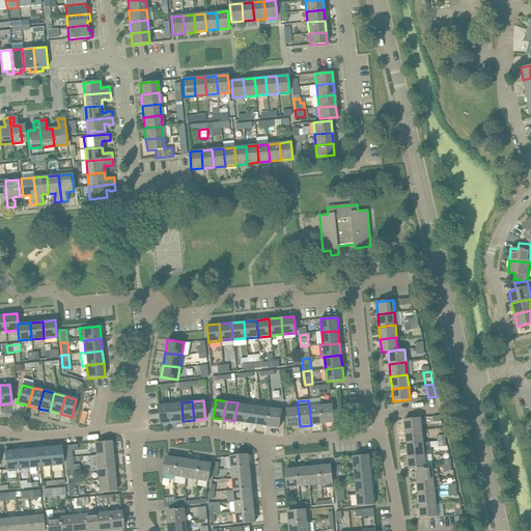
[(183,421),(182,402),(170,403),(171,422),(183,421)]
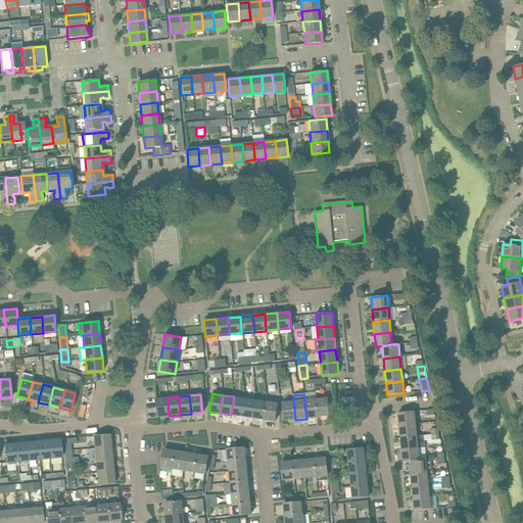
[(234,396),(231,415),(241,416),(244,398),(234,396)]
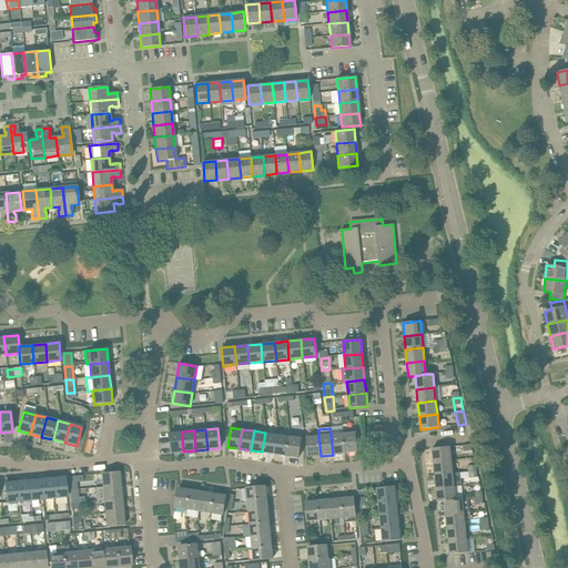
[(183,452),(182,432),(170,433),(172,453),(183,452)]
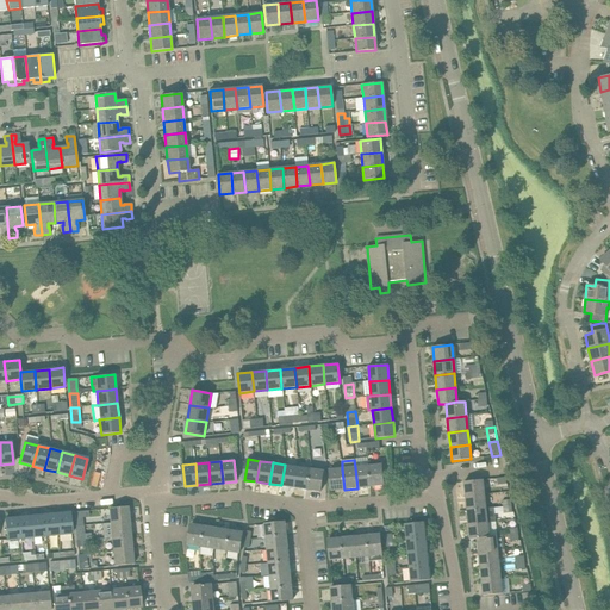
[(298,466),(285,465),(281,485),(294,487),(298,466)]
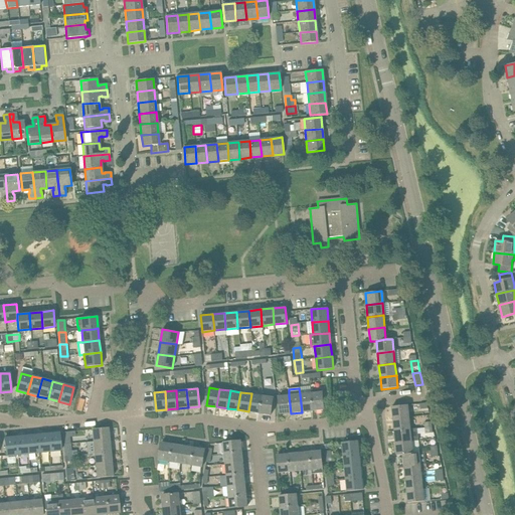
[(322,392),(311,393),(313,410),(324,409),(322,392)]
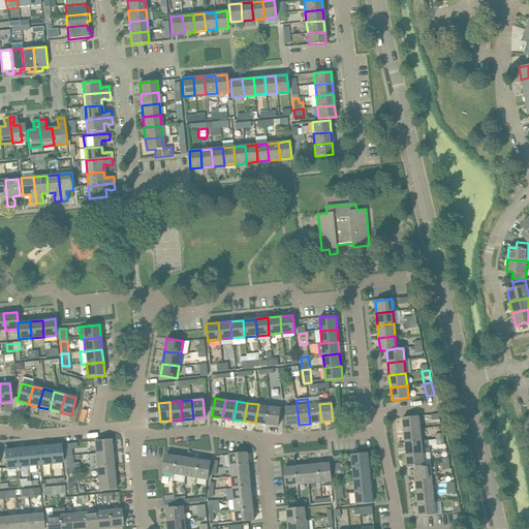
[(270,406),(258,404),(255,423),(267,425),(270,406)]
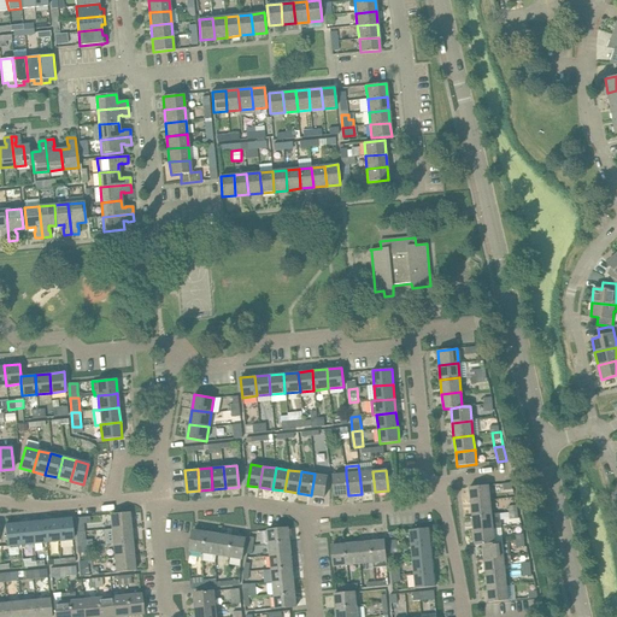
[(372,471),(359,472),(362,494),(375,492),(372,471)]
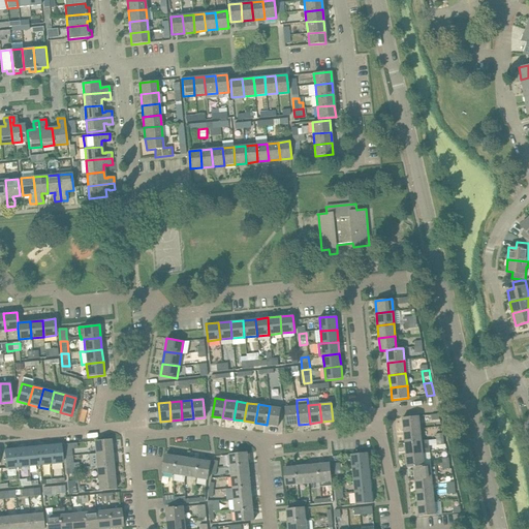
[(270,406),(267,425),(279,426),(282,408),(270,406)]
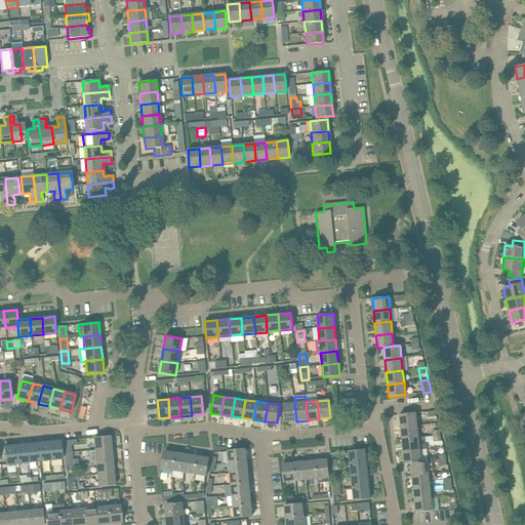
[(296,421),(294,403),(283,404),(285,422),(296,421)]
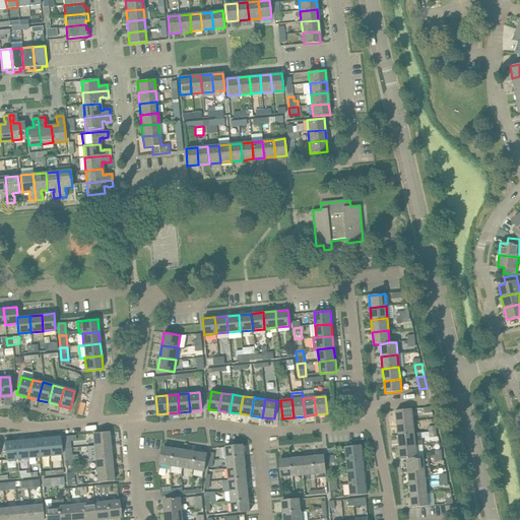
[(397,423),(413,421),(411,409),(395,410),(397,423)]
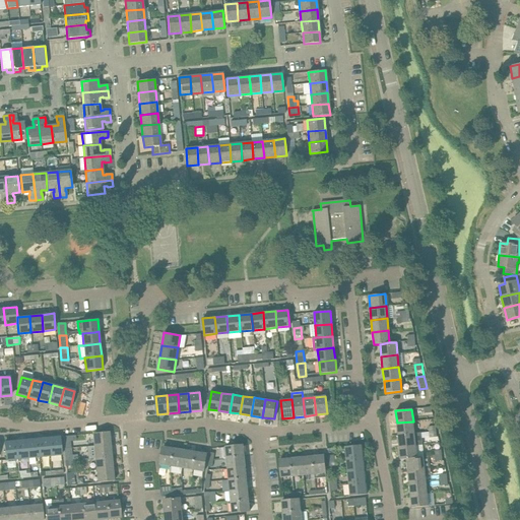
[(413,421),(397,423),(398,435),(414,434),(413,421)]
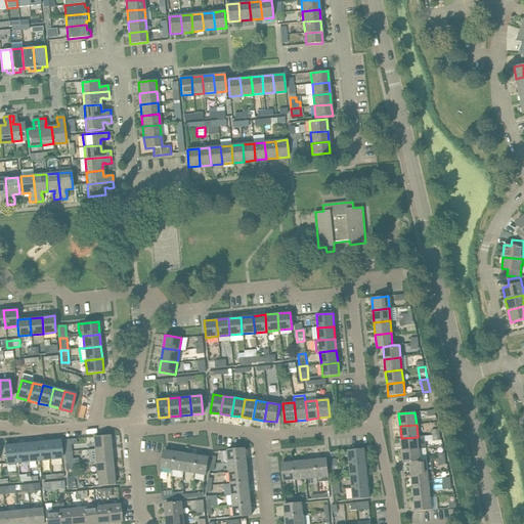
[(94,449),(111,447),(110,435),(93,437),(94,449)]
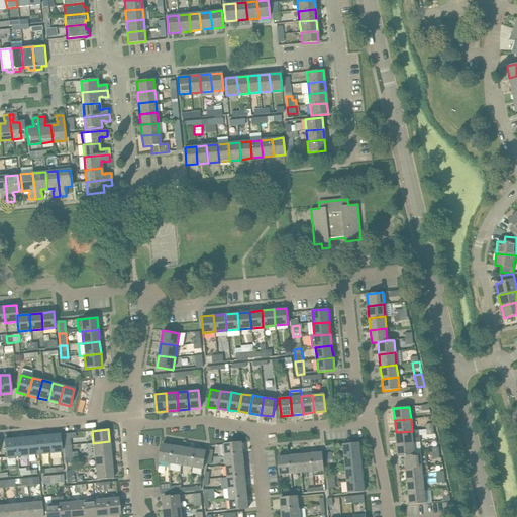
[(396,432),(397,444),(413,443),(420,442),(419,430),(412,431),(396,432)]
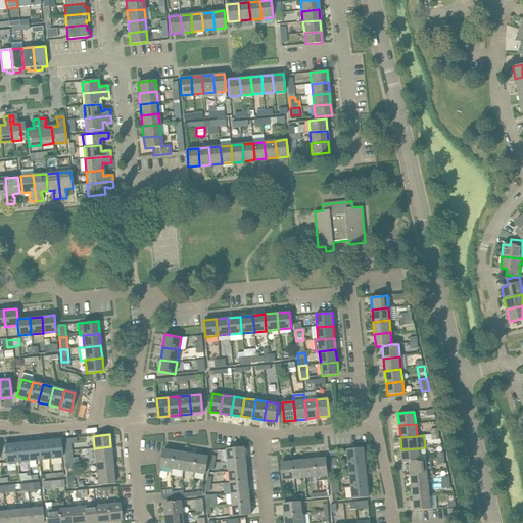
[(60,439),(48,440),(50,459),(61,458),(60,439)]
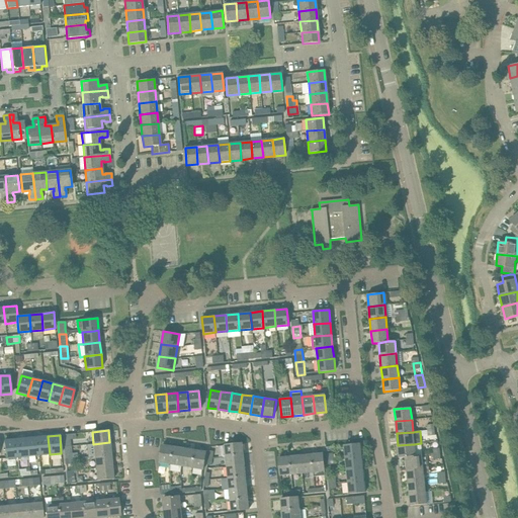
[(48,436),(37,437),(39,455),(50,454),(48,436)]
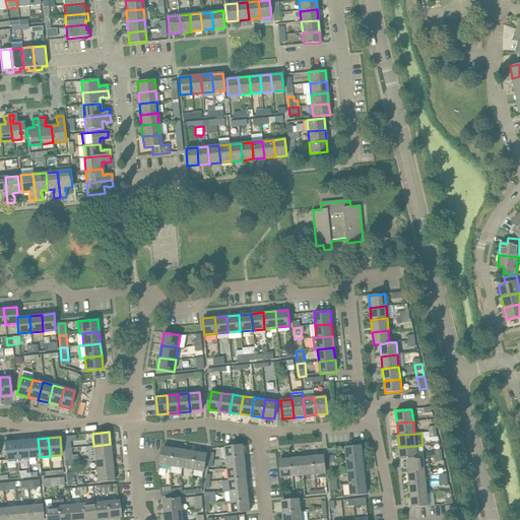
[(38,439),(26,440),(28,458),(40,457),(38,439)]
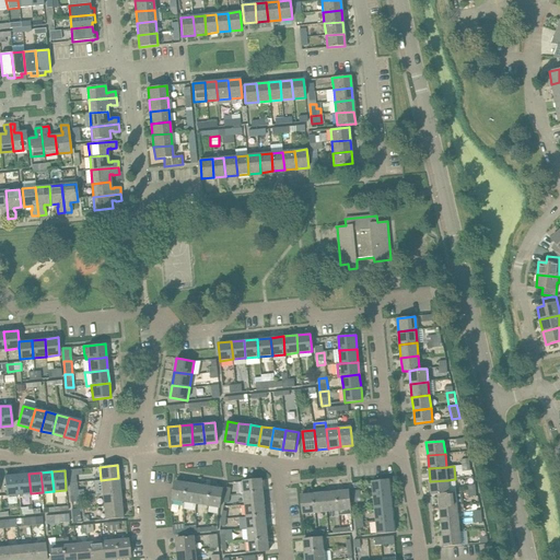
[(31,493),(28,474),(18,476),(19,494),(31,493)]
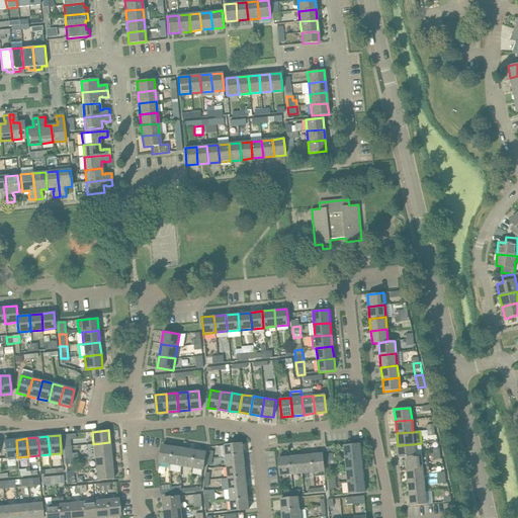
[(17,457),(16,440),(4,441),(6,458),(17,457)]
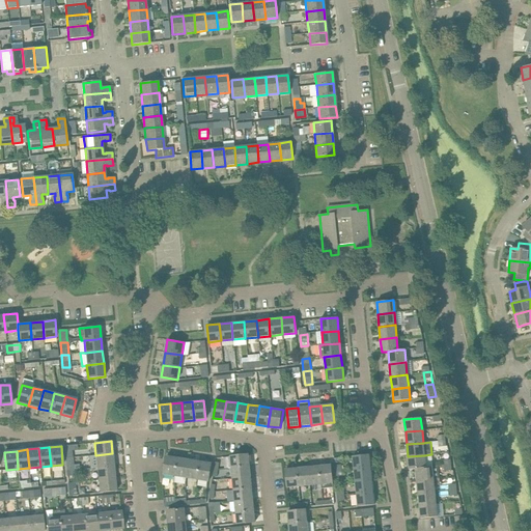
[(114,466),(112,453),(95,455),(98,468),(114,466)]
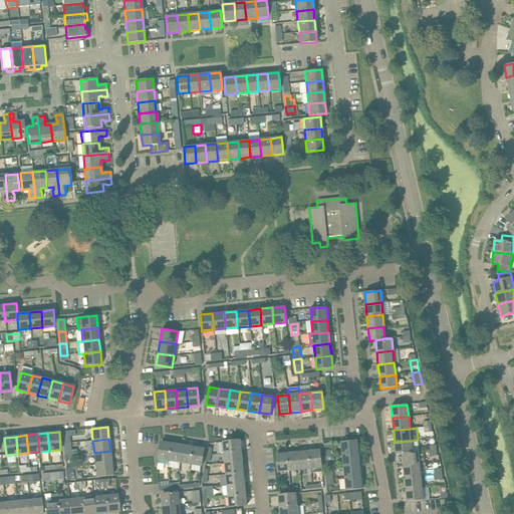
[(224,452),(241,450),(240,440),(223,442),(224,452)]
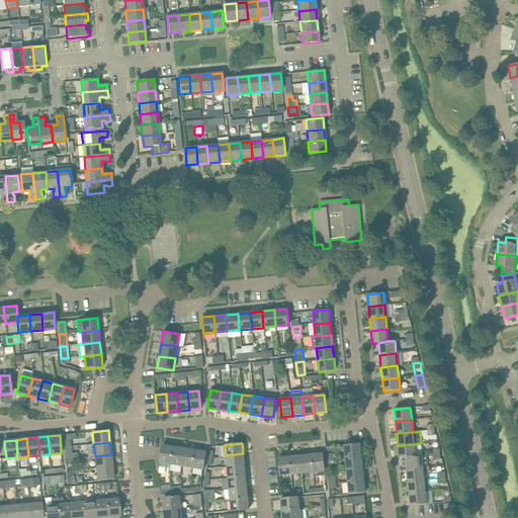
[(345,458),(361,456),(360,443),(344,445),(345,458)]
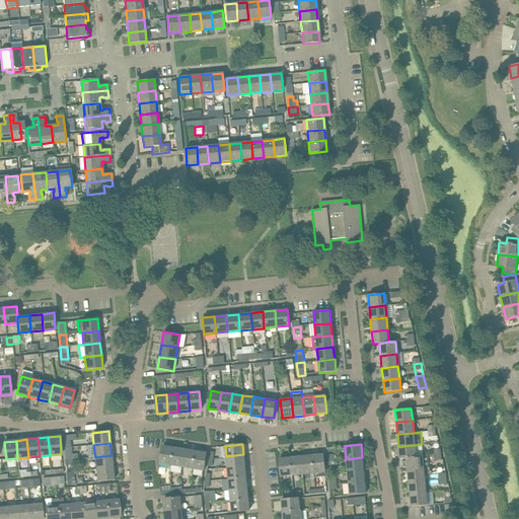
[(415,445),(398,446),(399,459),(406,458),(416,457),(415,445)]
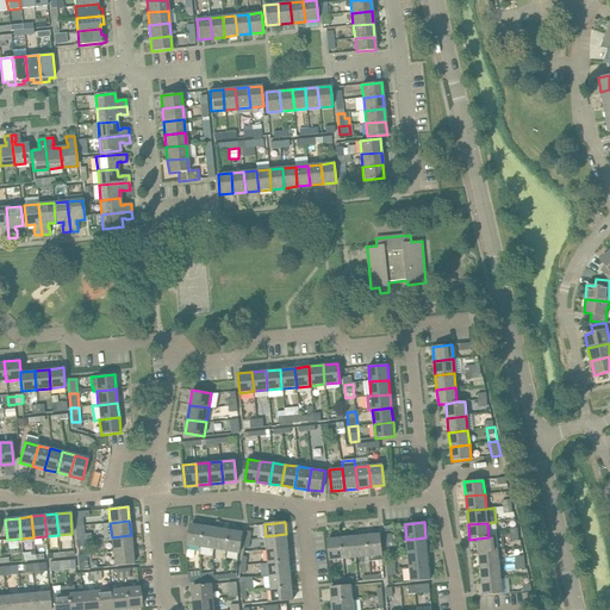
[(200,547),(204,526),(191,524),(188,545),(200,547)]
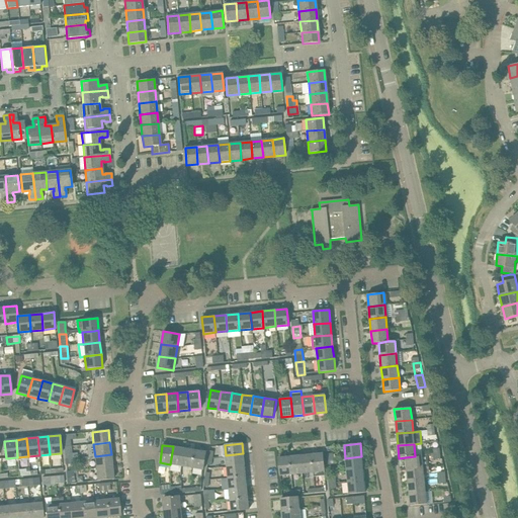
[(173,446),(170,464),(181,466),(184,448),(173,446)]
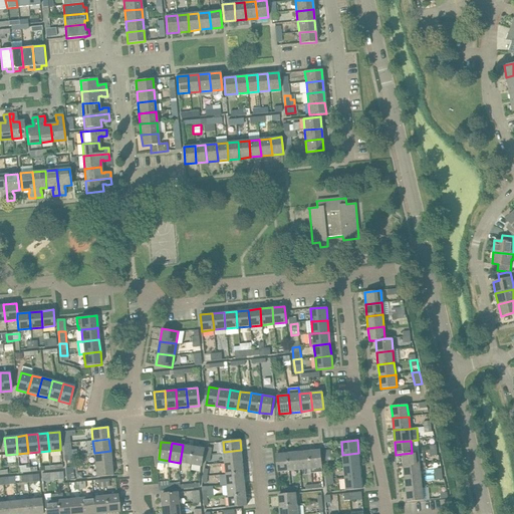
[(193,447),(183,445),(180,463),(190,464),(193,447)]
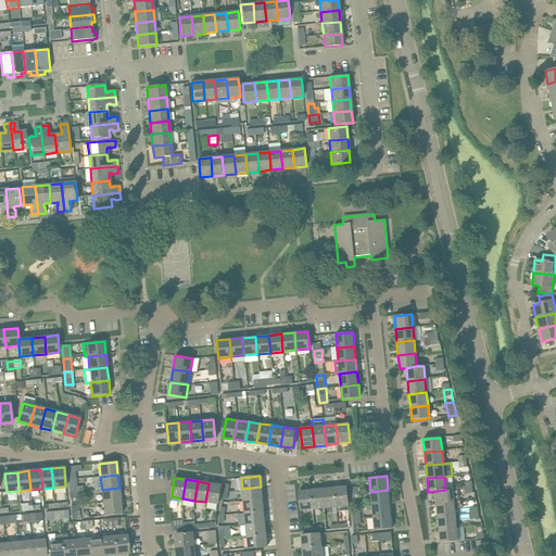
[(222,484),(209,483),(205,502),(218,504),(222,484)]
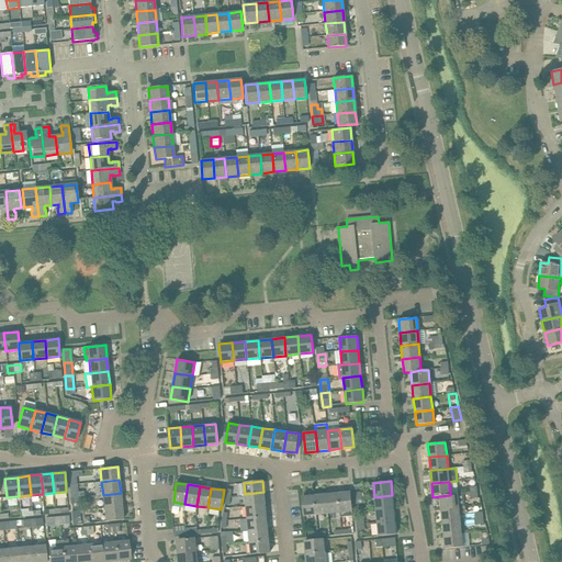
[(266,504),(263,492),(245,494),(246,506),(266,504)]
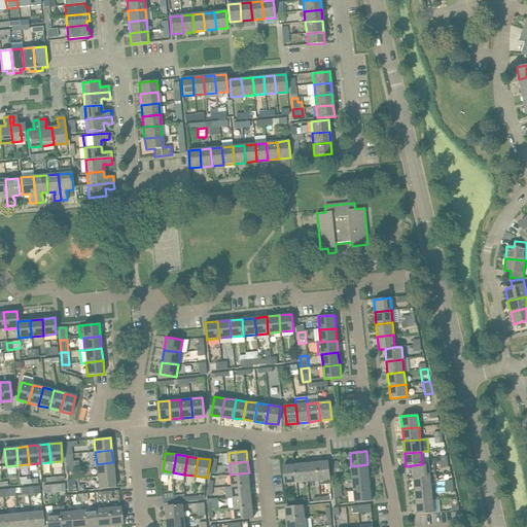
[(328,461),(316,462),(318,481),(330,480),(328,461)]
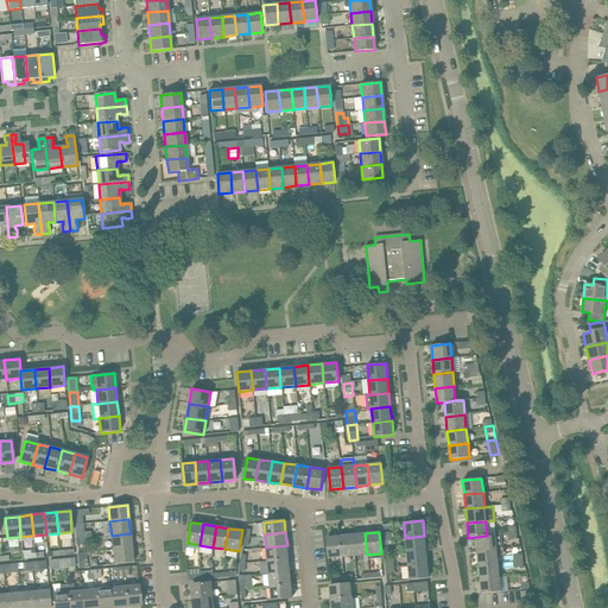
[(132,549),(131,533),(112,536),(113,550),(132,549)]
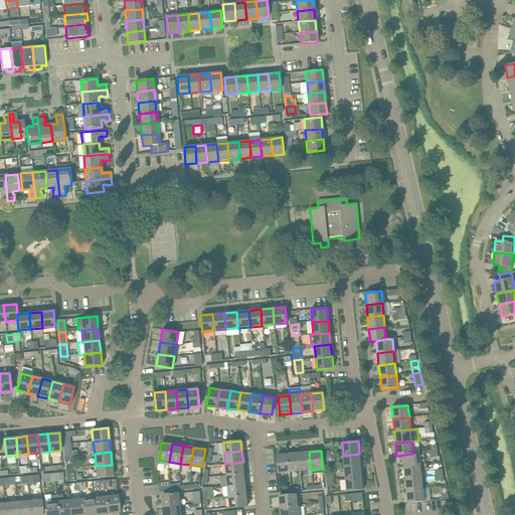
[(309,452),(299,453),(301,471),(311,470),(309,452)]
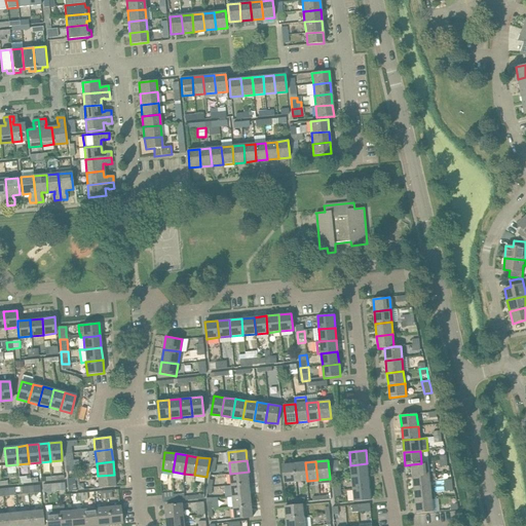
[(412,464),(413,477),(429,475),(435,475),(434,461),(427,462),(421,463),(412,464)]
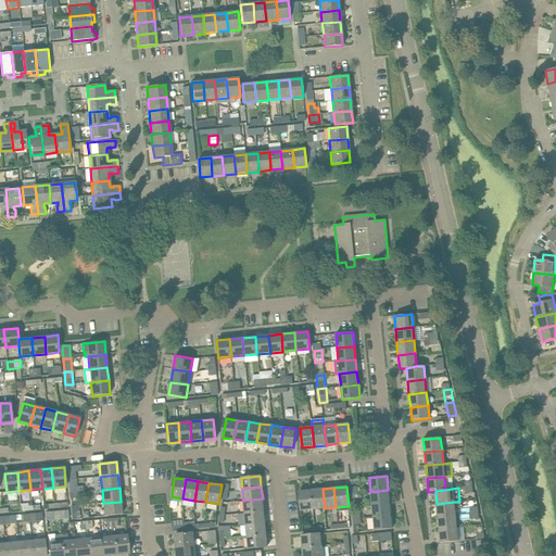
[(323,489),(312,490),(313,509),(325,508),(323,489)]
